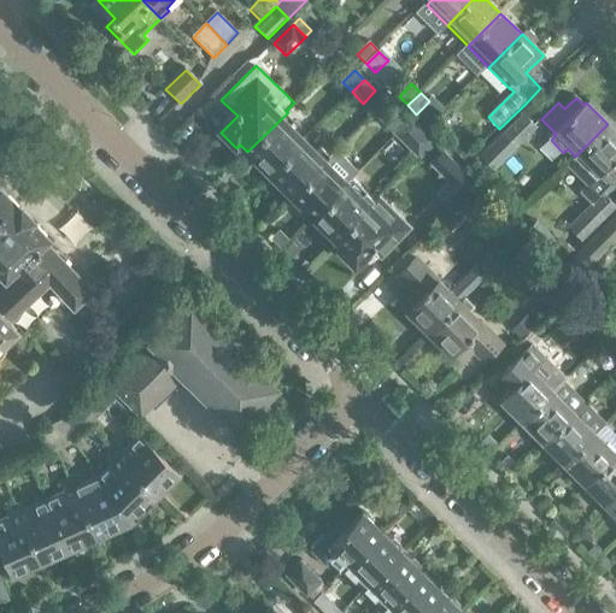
[(396,137),(408,124),(398,113),(385,127),(396,137)]
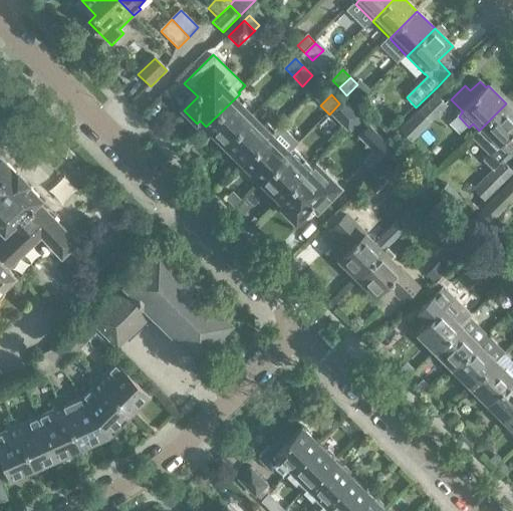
[(437,95),(420,112),(431,124),(448,107),(437,95)]
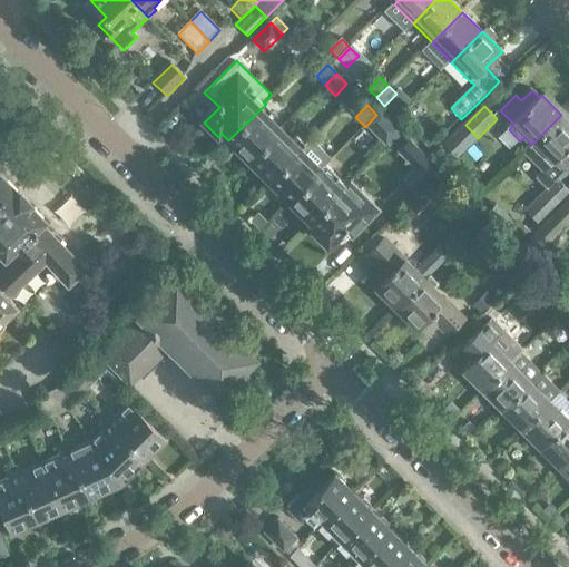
[(262,108),(228,140),(248,160),(282,128),(262,108)]
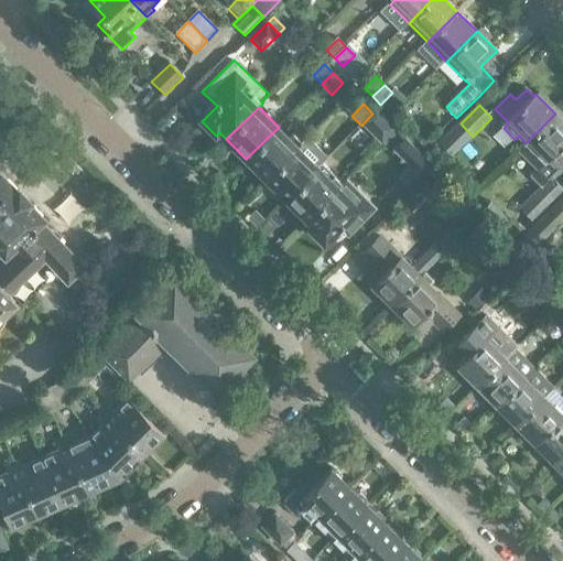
[(377,109),(372,114),(361,126),(379,142),(394,127),(377,109)]
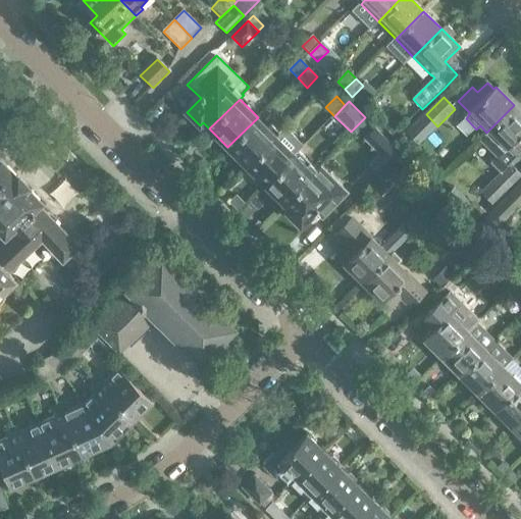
[(520,112),(514,105),(486,133),(485,134),(478,141),(497,158),(490,164),(501,174),(493,183),(505,194),(520,177),(520,174),(512,166),(520,158),(520,156),(515,150),(520,144),(520,140),(519,138),(520,136),(520,112)]
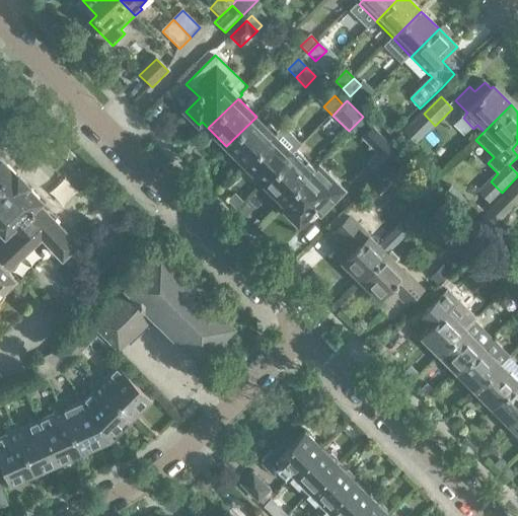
[(275,135),(256,117),(226,146),(245,165),(275,135)]
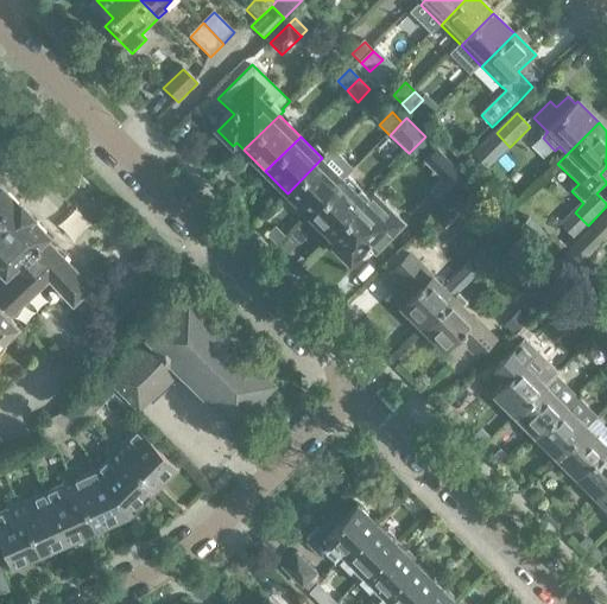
[(345,180),(322,158),(288,194),(309,215),(345,180)]
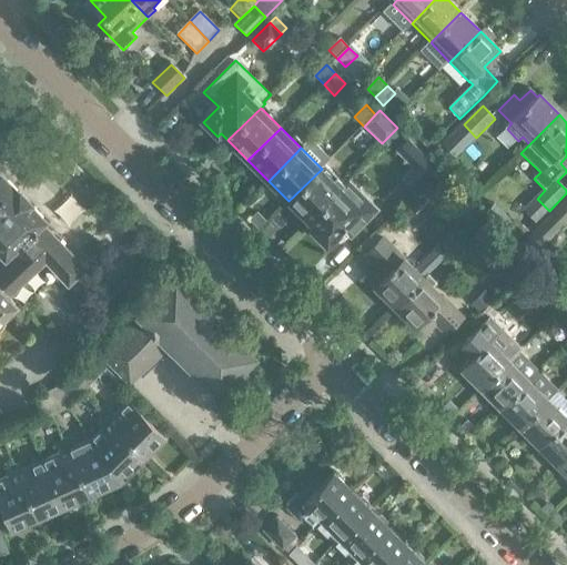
[(414,193),(431,175),(437,170),(426,158),(419,164),(402,182),(414,193)]
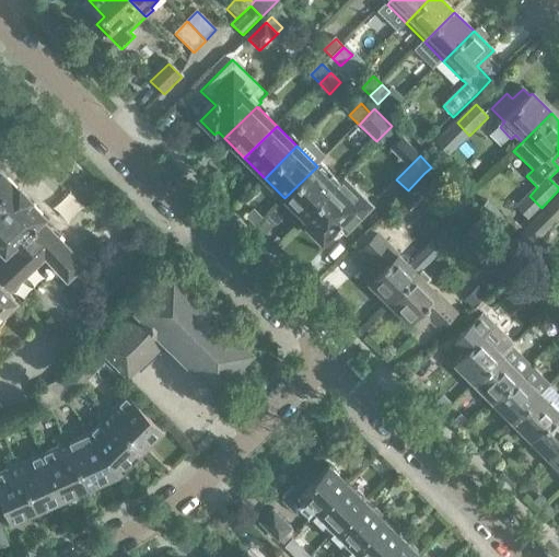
[(337,186),(317,166),(284,198),(304,219),(337,186)]
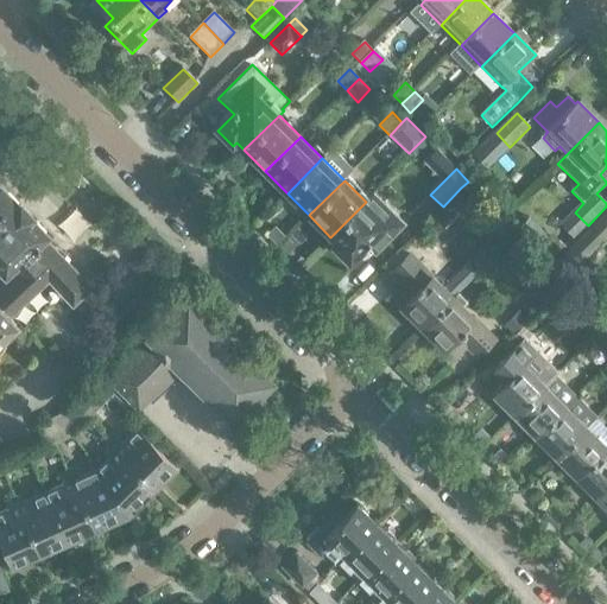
[(49,280),(65,297),(73,305),(89,288),(43,240),(48,236),(31,218),(32,217),(20,204),(18,205),(2,189),(1,189),(0,186),(0,268),(5,273),(0,277),(0,305),(11,317),(49,280)]
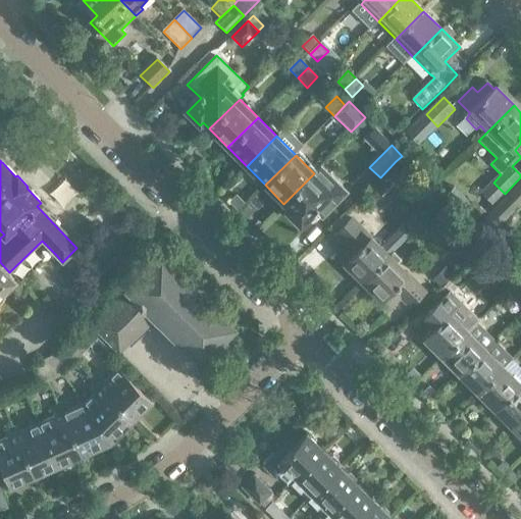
[(314,173),(283,204),(291,210),(288,213),(301,226),(333,193),(314,173)]
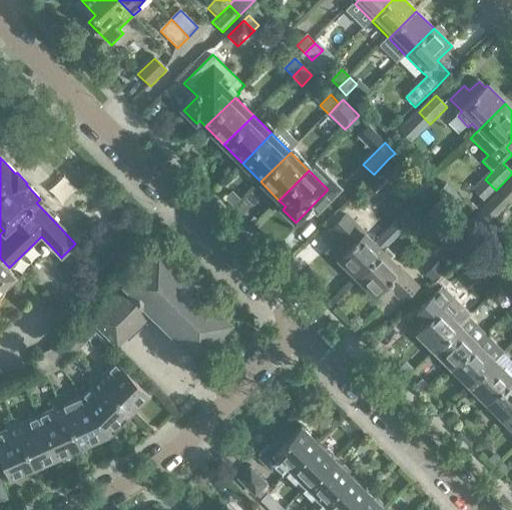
[(488,227),(511,202),(511,180),(477,216),(477,217),(472,222),(481,231),(487,226),(488,227)]
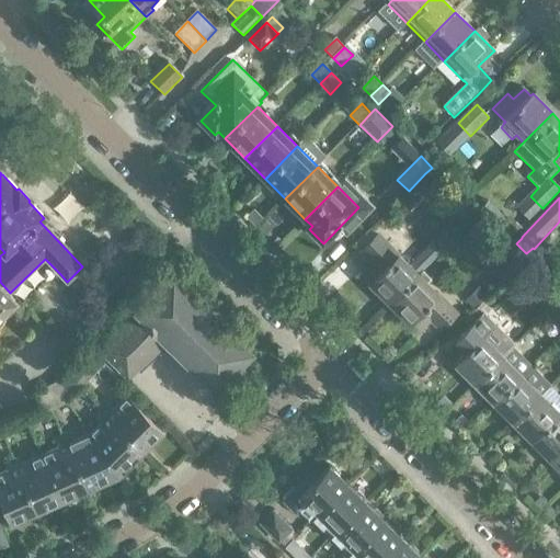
[(391,304),(424,271),(414,262),(411,265),(400,254),(399,254),(379,235),(361,252),(372,263),(363,271),(373,281),(370,283),(391,304)]
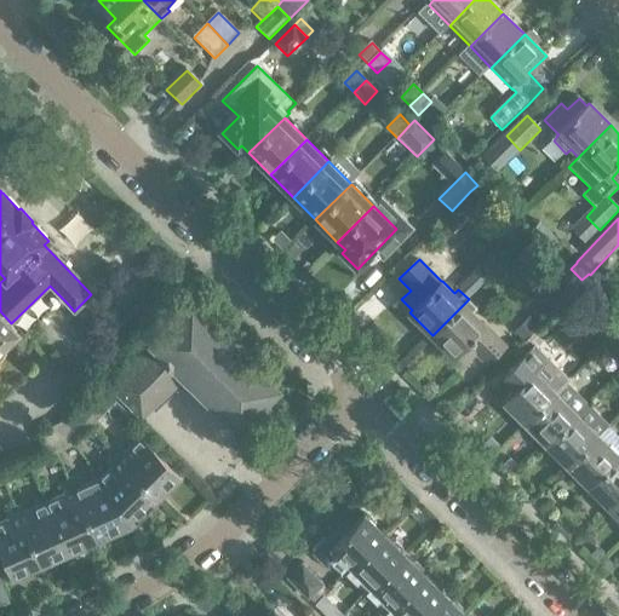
[(489,278),(480,268),(479,266),(463,282),(475,294),(489,278)]
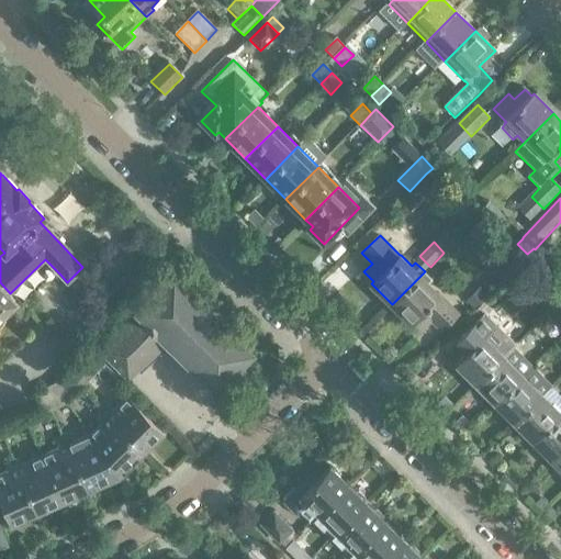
[(425,271),(392,304),(412,325),(415,322),(425,333),(433,325),(442,334),(461,315),(440,297),(441,295),(430,283),(434,280),(425,271)]
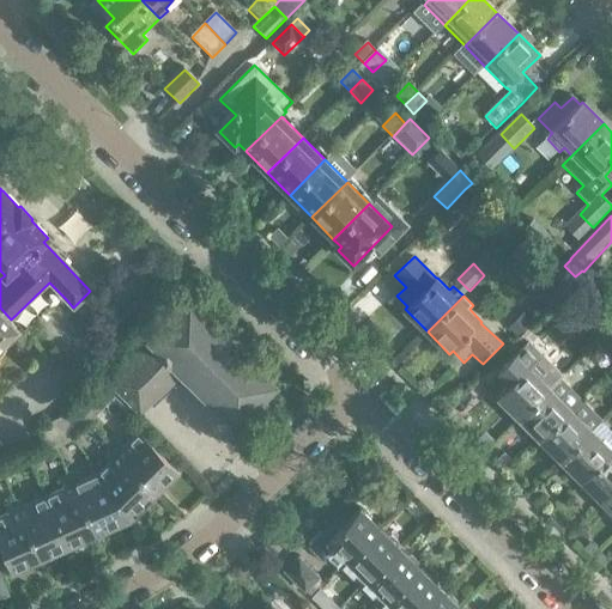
[(181,373),(235,426),(274,388),(191,304),(151,342),(153,345),(113,385),(127,400),(140,413),(181,373)]
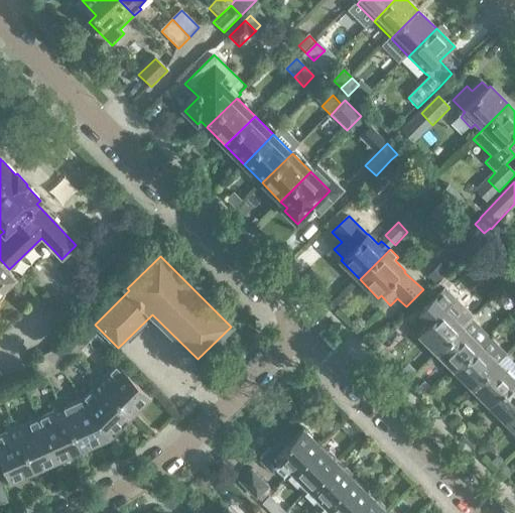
[(9,269),(0,259),(0,290),(14,276),(8,270),(9,269)]
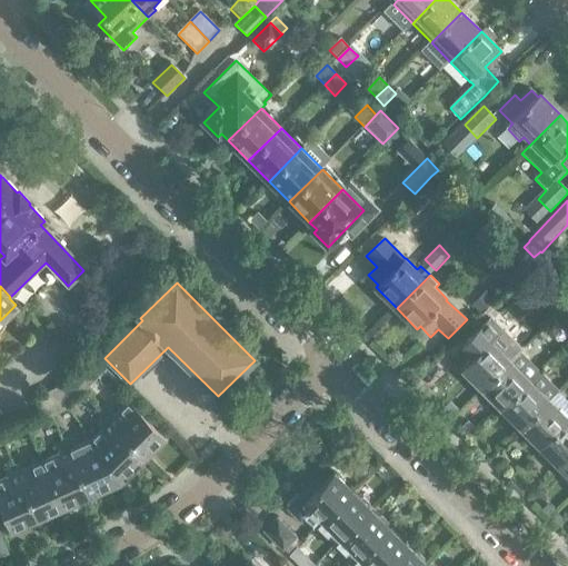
[(478,323),(499,301),(488,291),(468,311),(478,323)]
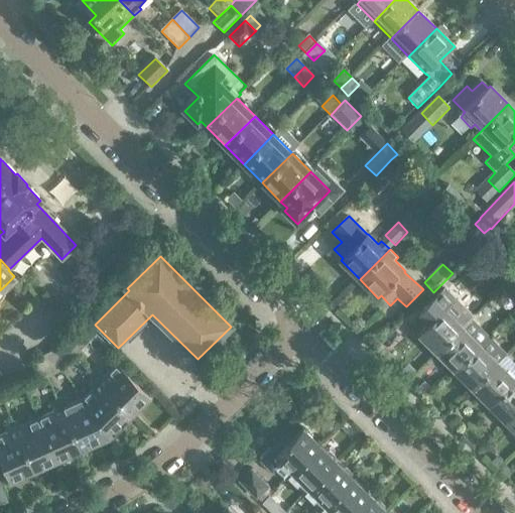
[(514,274),(506,265),(497,274),(507,284),(509,282),(514,276),(514,274)]
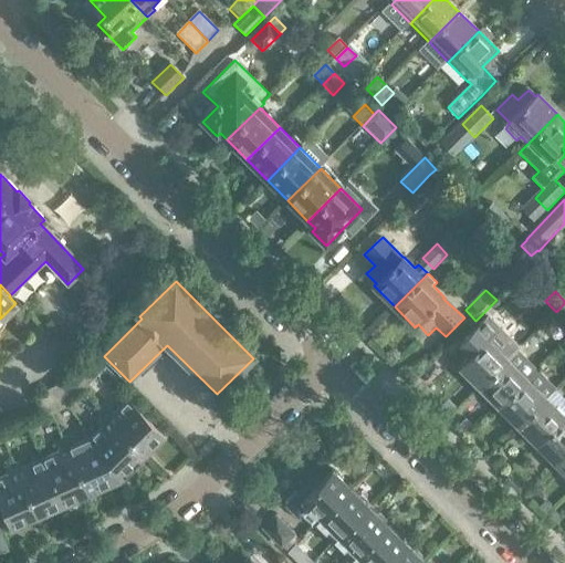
[(497,300),(475,321),(485,331),(506,311),(497,300)]
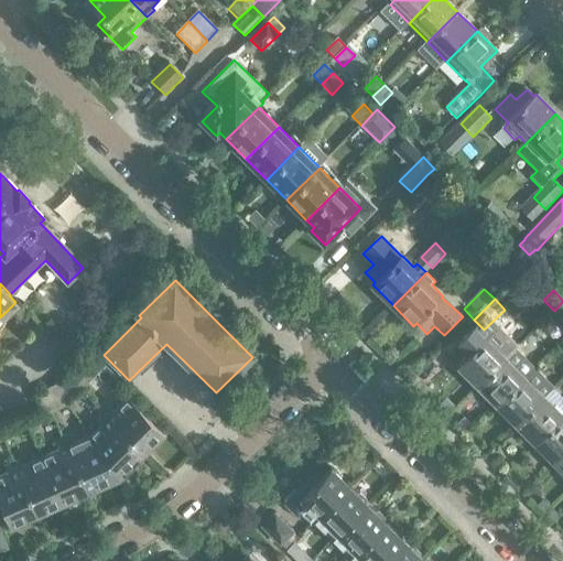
[(28,313),(20,305),(13,312),(21,320),(28,313)]
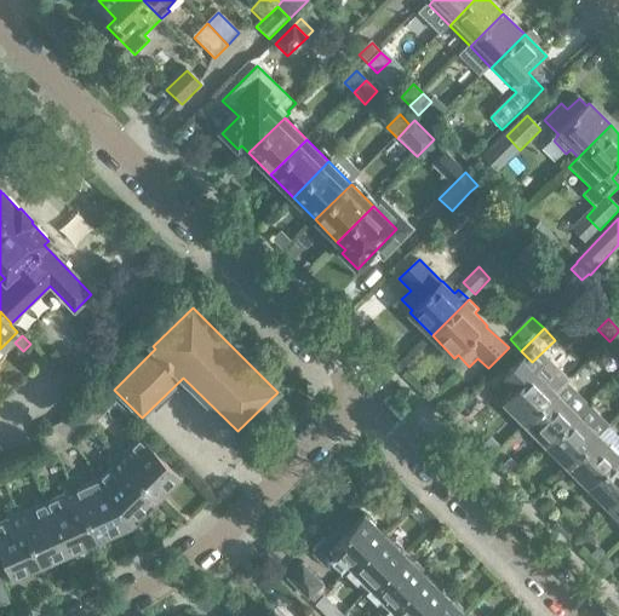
[(548,383),(536,372),(503,404),(526,426),(565,389),(554,378),(548,383)]
